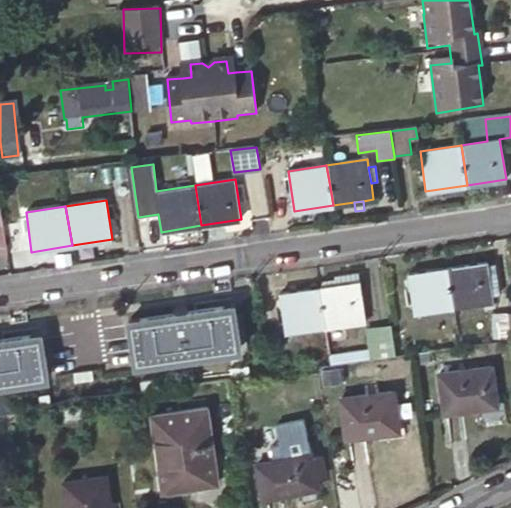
[(455,309),(495,302),(494,299),(489,265),(488,262),(449,269),(455,309)]
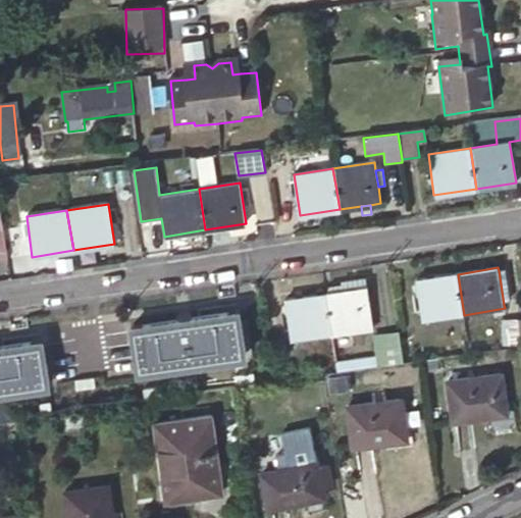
[(507,268),(499,270),(504,305),(512,304),(507,268)]
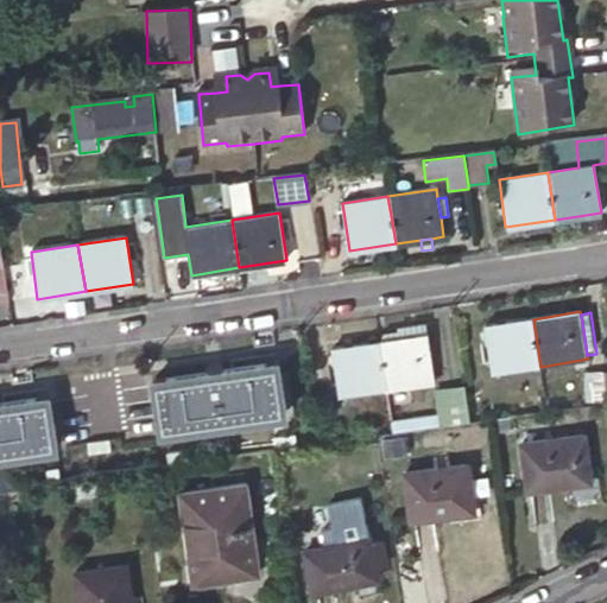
[(492,375),(541,367),(533,319),(485,327),(492,375)]
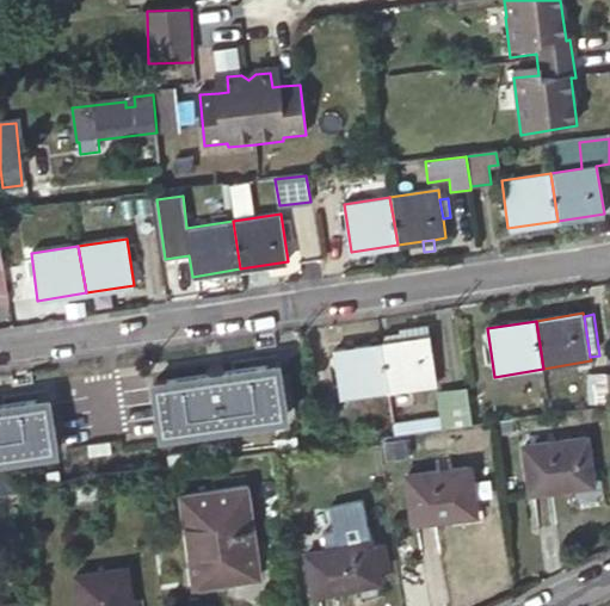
[(384,338),(386,345),(430,338),(427,328),(401,332),(401,335),(384,338)]
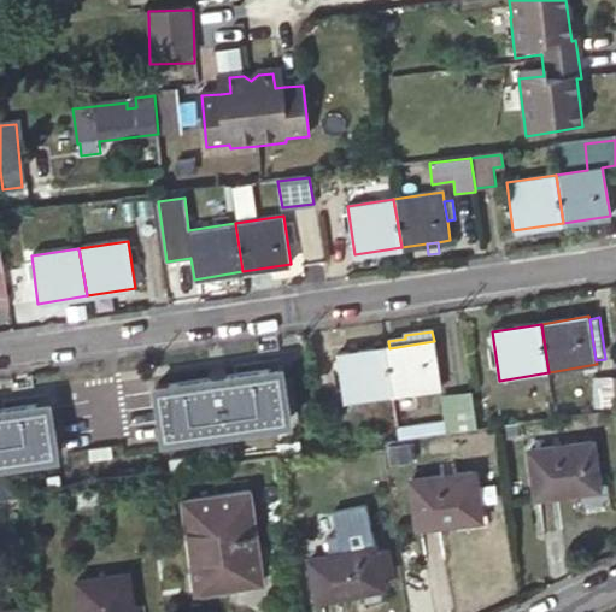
[(394,398),(441,390),(434,341),(389,348),(386,348),(394,398)]
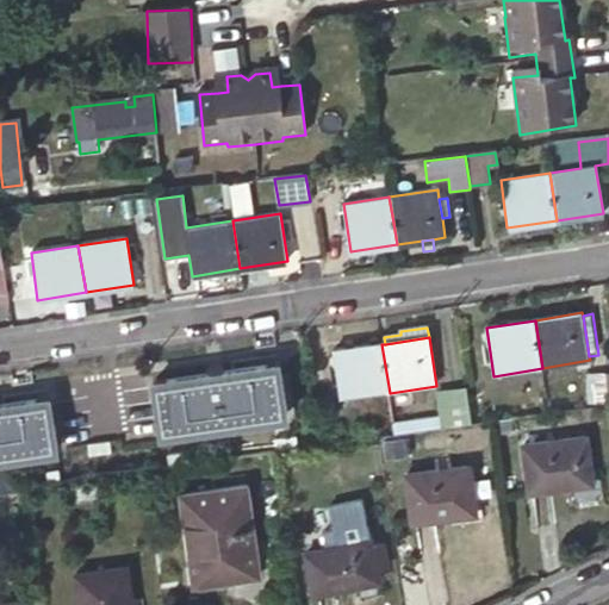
[(341,400),(390,393),(381,344),(334,353),(341,400)]
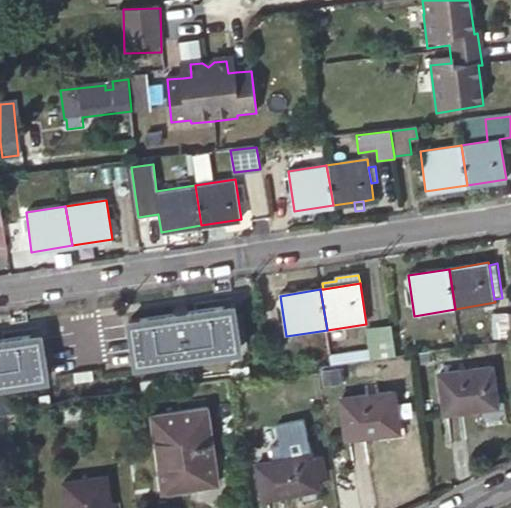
[(234,306),(130,322),(137,366),(240,350),(234,306)]
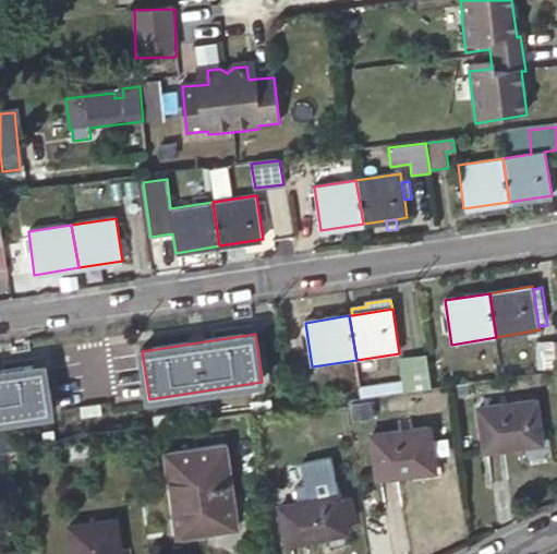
[(537,372),(555,370),(553,345),(535,345),(537,372)]
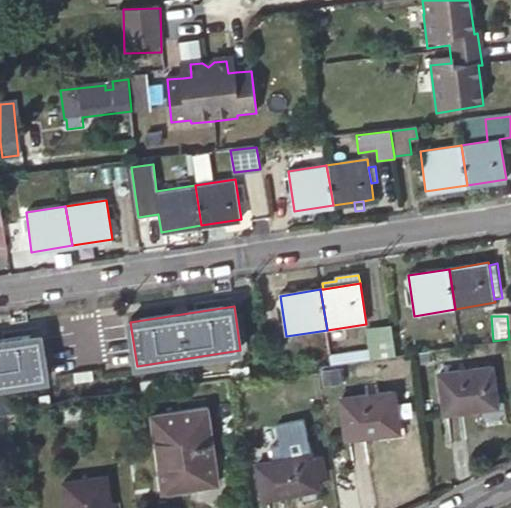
[(397,355),(392,326),(371,330),(367,334),(369,351),(331,357),(332,364),(348,362),(397,355)]
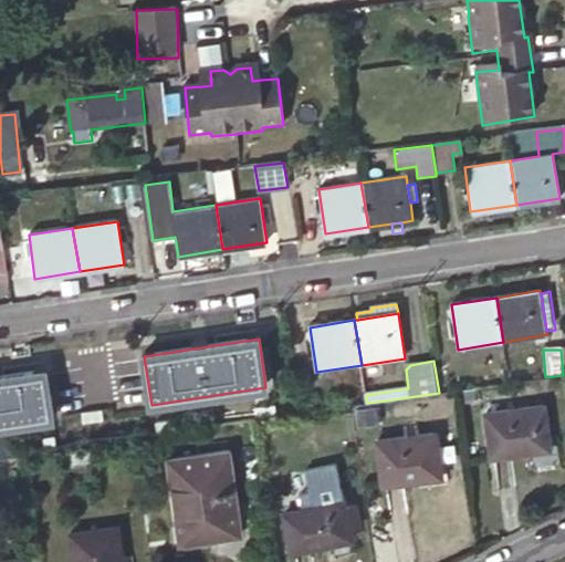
[(44,373),(0,378),(0,426),(52,418),(44,373)]
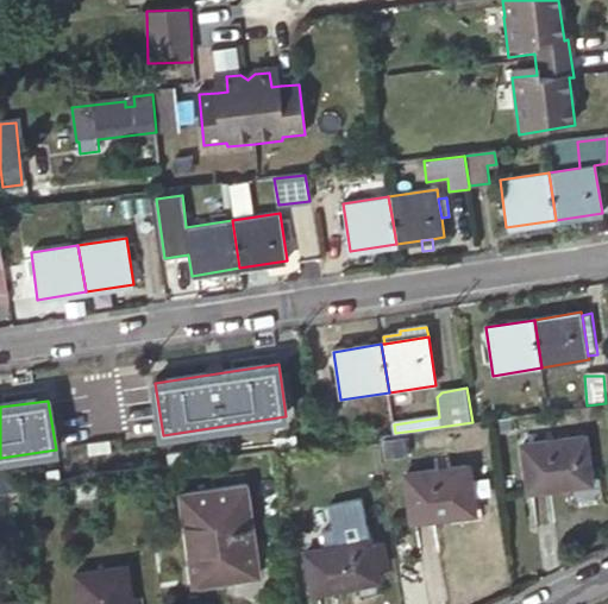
[(472,425),(472,422),(414,431),(395,433),(396,436),(472,425)]
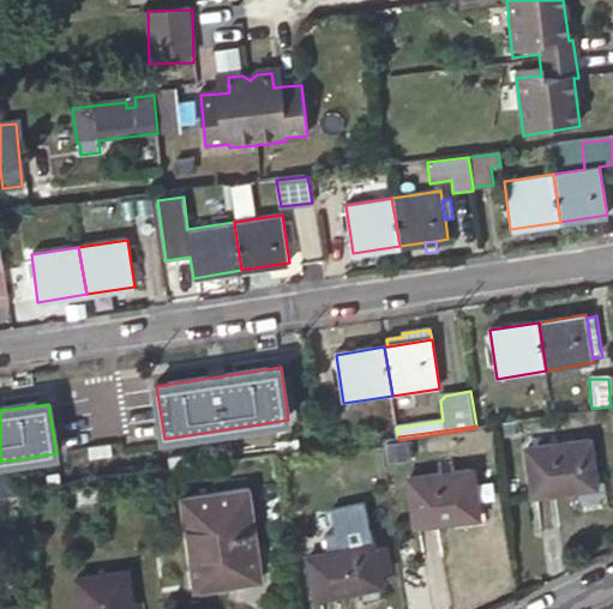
[(590,441),(524,450),(530,496),(595,489),(590,441)]
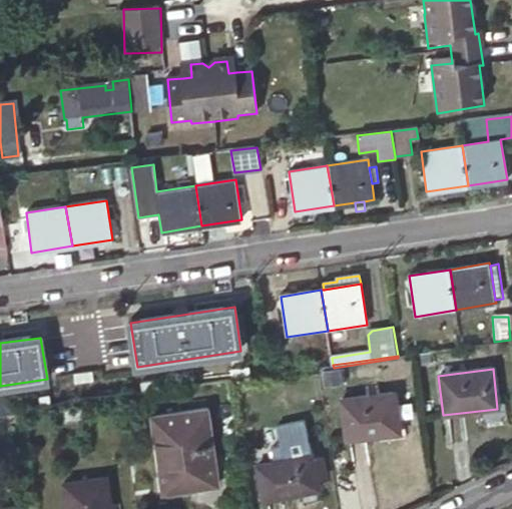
[(394,393),(340,400),(346,440),(400,433),(394,393)]
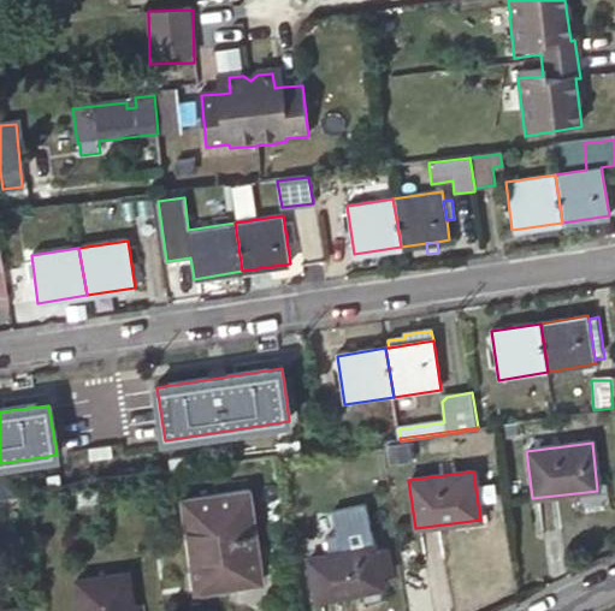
[(176,473),(155,475),(157,488),(177,486),(176,473)]
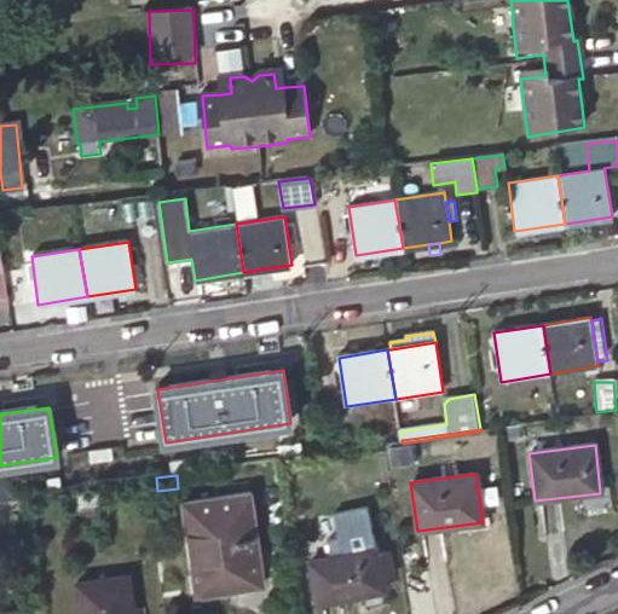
[(247,494),(179,503),(191,597),(259,588),(247,494)]
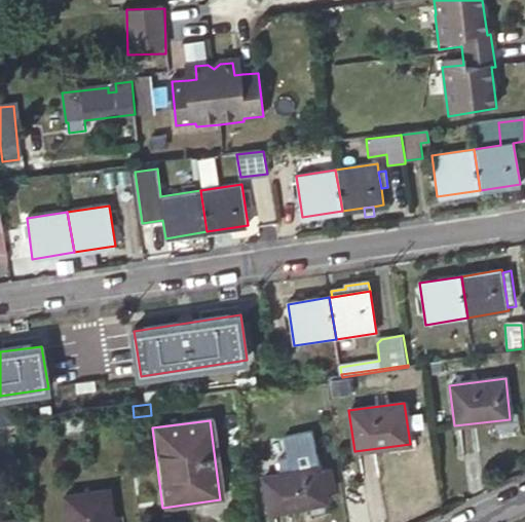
[(319,478),(317,470),(304,472),(302,461),(287,464),(289,475),(260,480),(268,519),(325,508),(323,497),(332,495),(328,476),(319,478)]
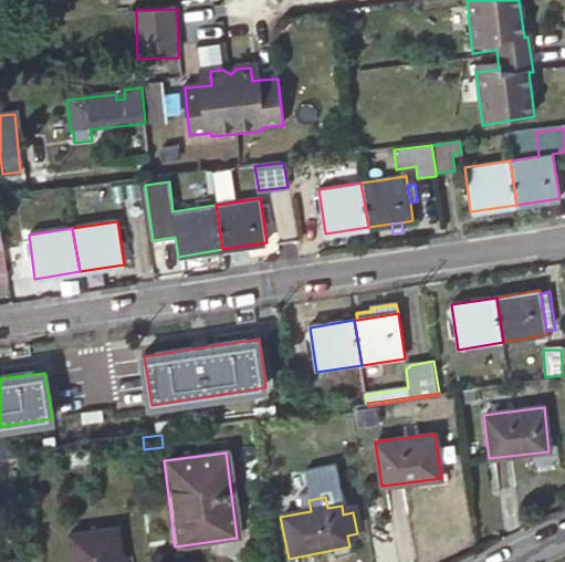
[(124,561),(119,527),(69,534),(72,561),(124,561)]
